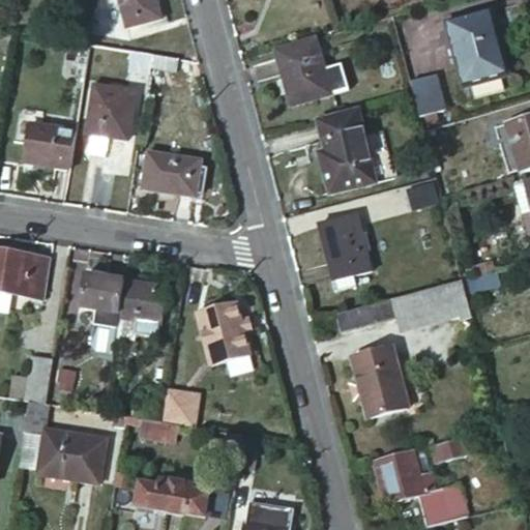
[(154,0),(116,0),(123,27),(159,18),(154,0)]
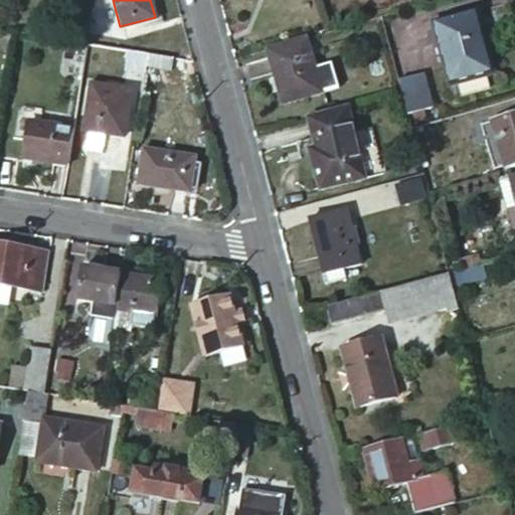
[(477,6),(434,19),(439,38),(444,36),(455,79),(494,69),(477,6)]
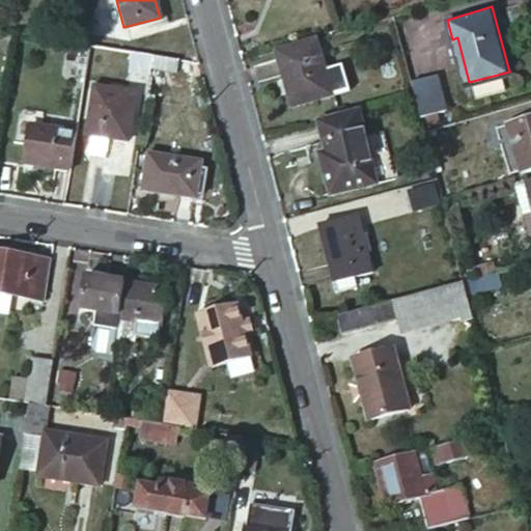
[(408,10),(391,15),(413,94),(418,113),(422,112),(424,121),(438,118),(435,109),(445,107),(436,72),(429,73),(422,44),(417,46),(408,10)]
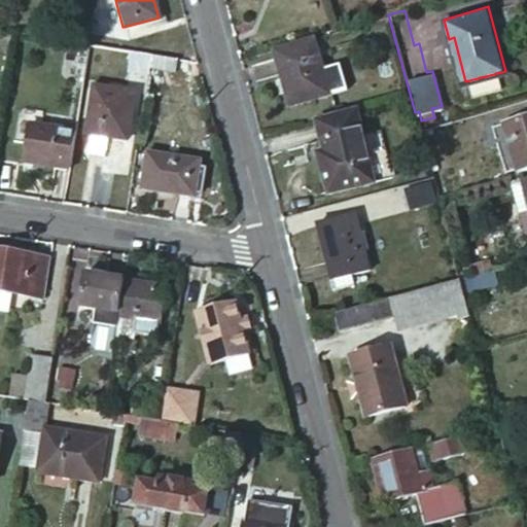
[(313,36),(272,47),(287,102),(326,92),(320,68),(313,36)]
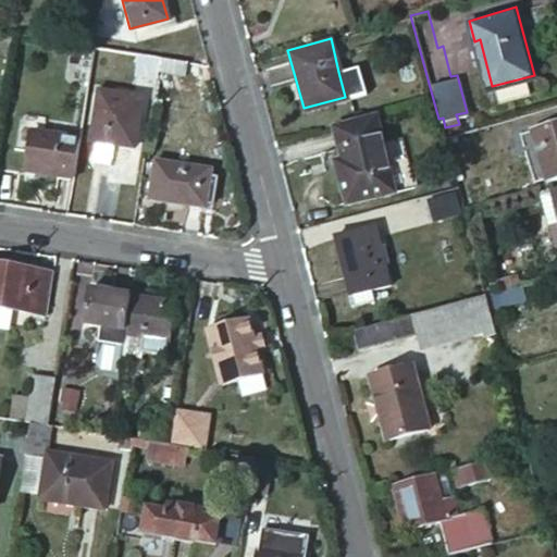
[(185,60),(158,56),(156,69),(183,73),(184,67),(185,60)]
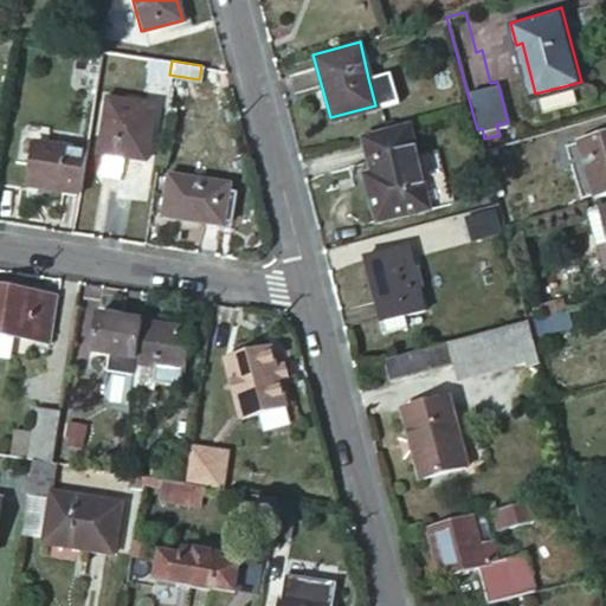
[(388,72),(368,78),(375,105),(395,100),(388,72)]
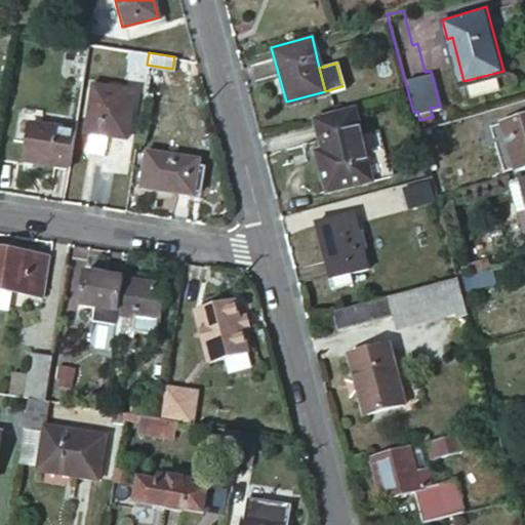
[(130,88),(89,82),(82,128),(124,135),(130,88)]
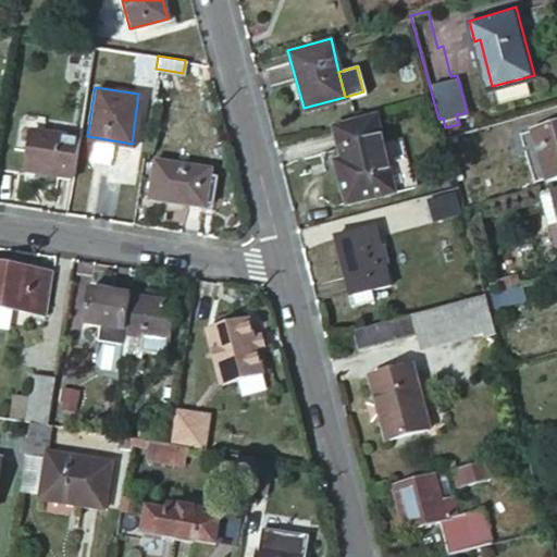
[(391,165),(376,113),(335,125),(344,155),(334,157),(346,199),(390,188),(384,166),(391,165)]
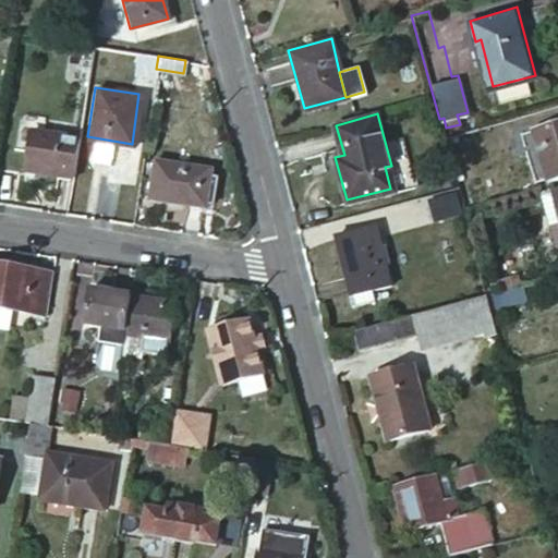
[(547,181),(557,178),(557,118),(532,125),(547,181)]
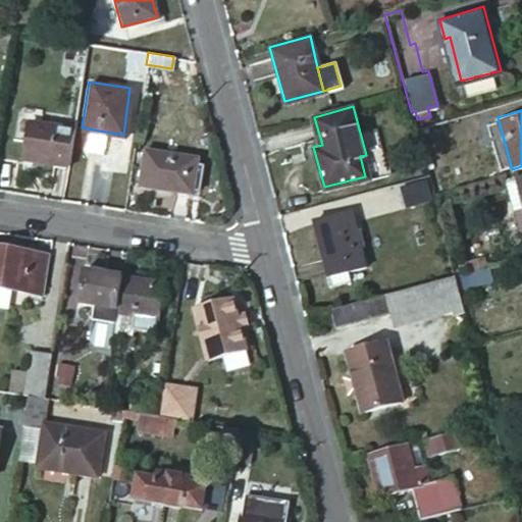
[(66,166),(72,128),(28,121),(21,157),(66,166)]
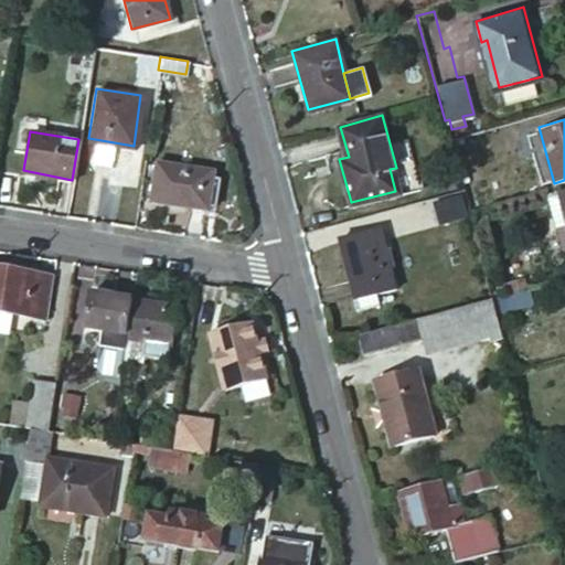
[(213,169),(149,160),(142,200),(208,210),(208,208),(213,176),(213,169)]
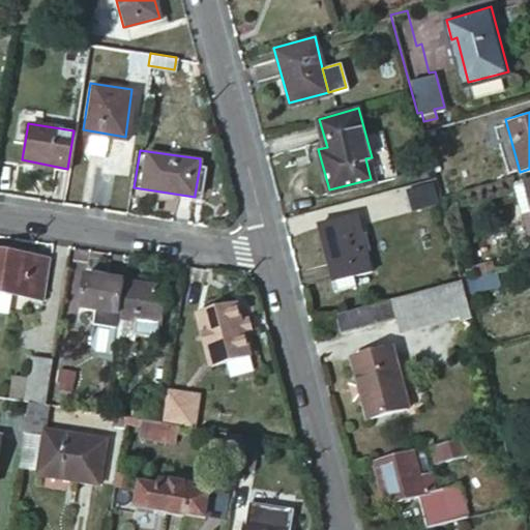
[(206,166),(200,165),(195,195),(201,196),(206,166)]
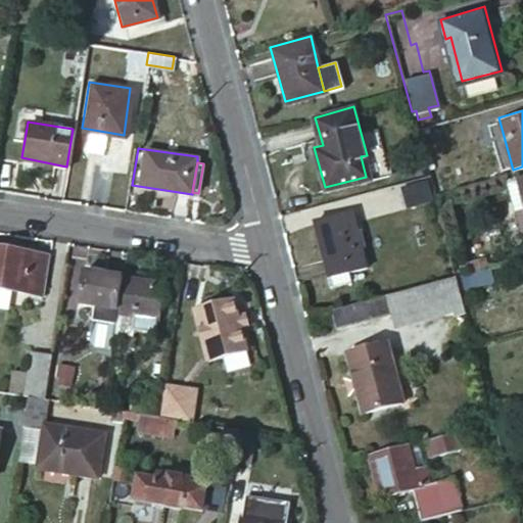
[(403,206),(432,199),(426,178),(397,186),(403,206)]
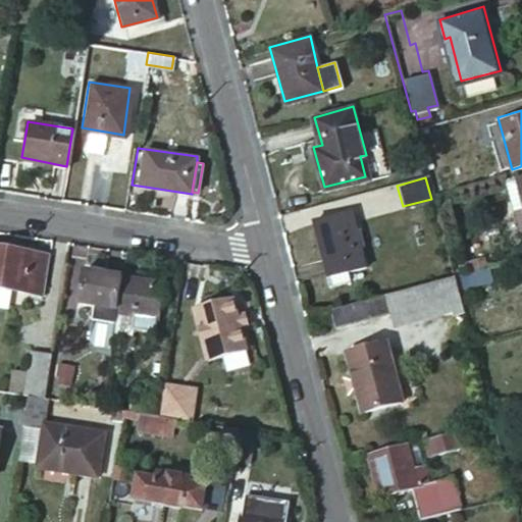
[(349,207),(315,217),(329,271),(364,262),(349,207)]
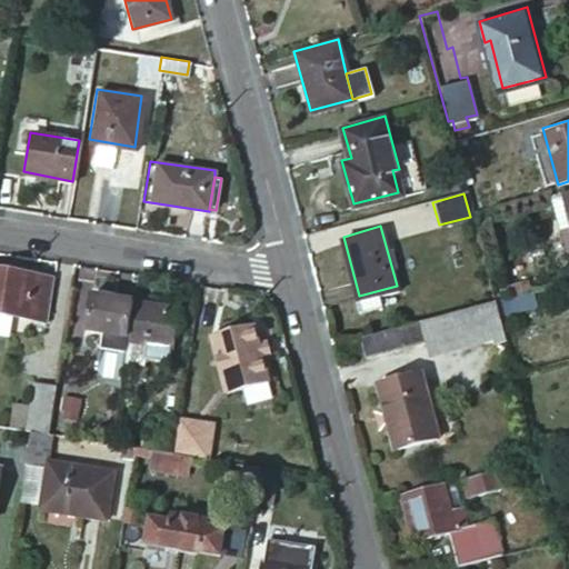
[(49,278),(0,270),(0,315),(42,321),(49,278)]
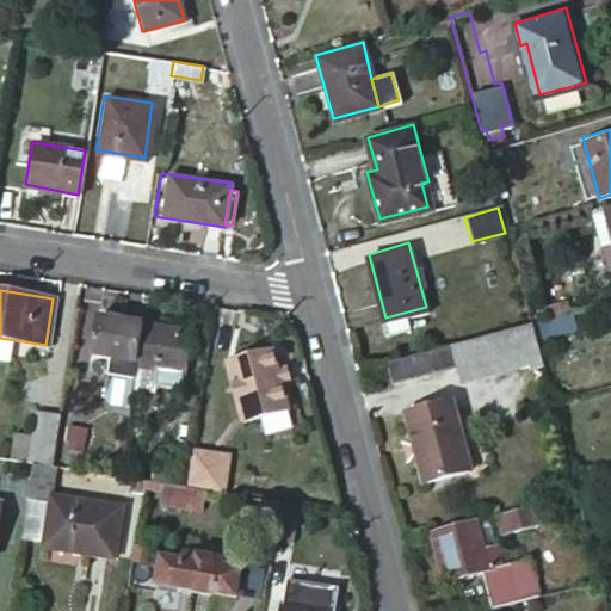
[(571,309),(531,320),(536,338),(575,327),(571,309)]
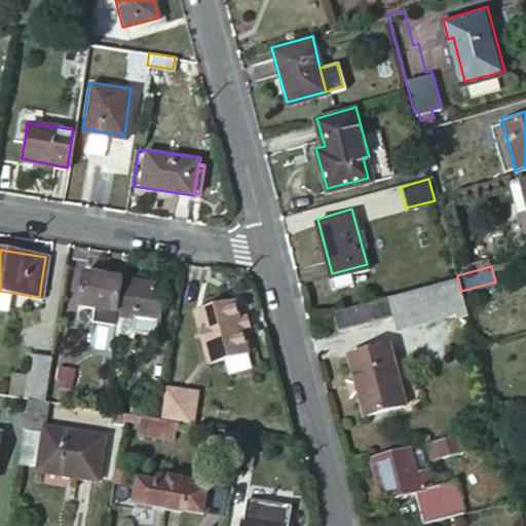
[(119,278),(99,275),(100,269),(88,268),(87,274),(78,272),(74,306),(89,308),(87,322),(111,326),(119,278)]
